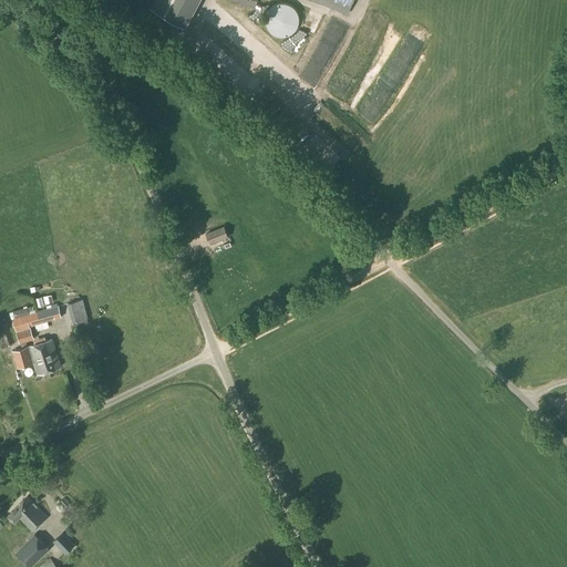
[(313,0),(348,14),(353,0),(313,0)]
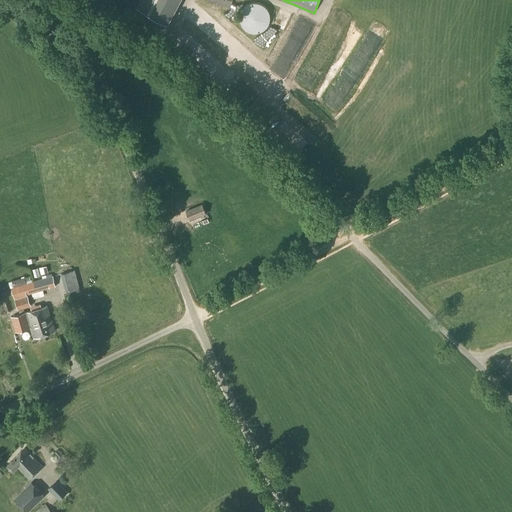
[(254,33),(256,33),(258,33),(259,32),(260,32),(261,31),(262,31),(264,30),(265,29),(266,28),(267,26),(268,25),(268,24),(269,23),(269,22),(270,21),(270,19),(270,18),(270,17),(270,15),(269,14),(269,13),(268,12),(268,10),(267,9),(266,8),(266,7),(265,6),(264,6),(262,5),(261,4),(260,4),(259,3),(258,3),(256,3),(255,3),(252,3),(251,3),(250,4),(249,4),(247,5),(246,6),(245,6),(244,7),(243,8),(243,9),(242,10),(241,12),(241,13),(240,14),(240,15),(240,17),(240,18),(240,19),(240,21),(240,22),(241,23),(241,24),(242,25),(243,26),(243,28),(244,28),(245,29),(246,30),(247,31),(249,31),(250,32),(251,32),(252,33),(254,33)]
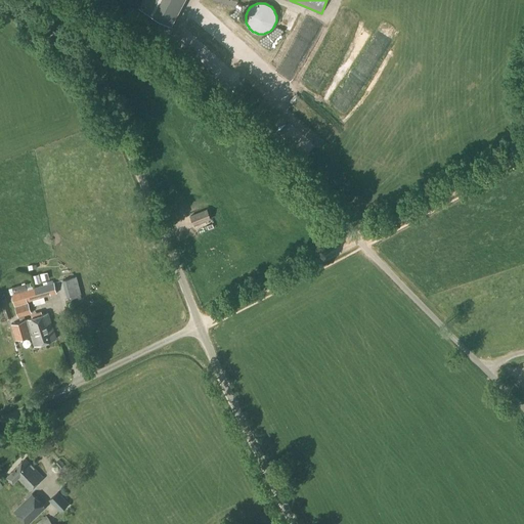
[(280,35),(287,41),(293,35),(288,29),(280,35)]
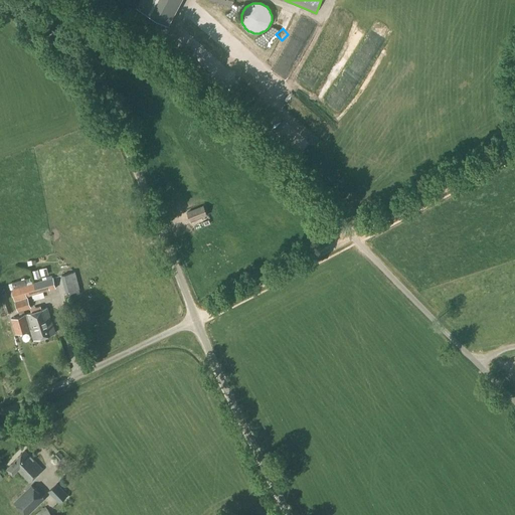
[(254,54),(243,66),(262,84),(274,72),(254,54)]
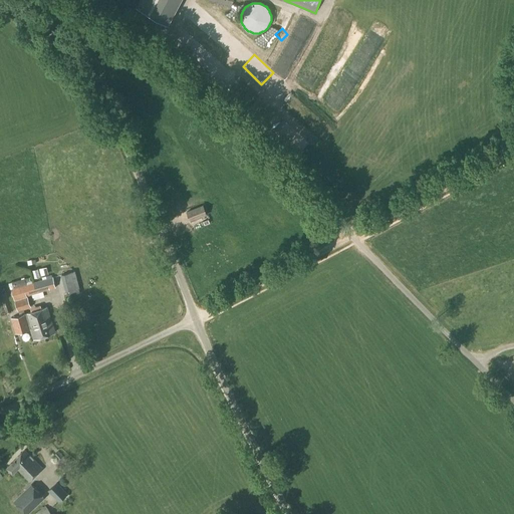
[(277,87),(285,94),(290,87),(281,81),(277,87)]
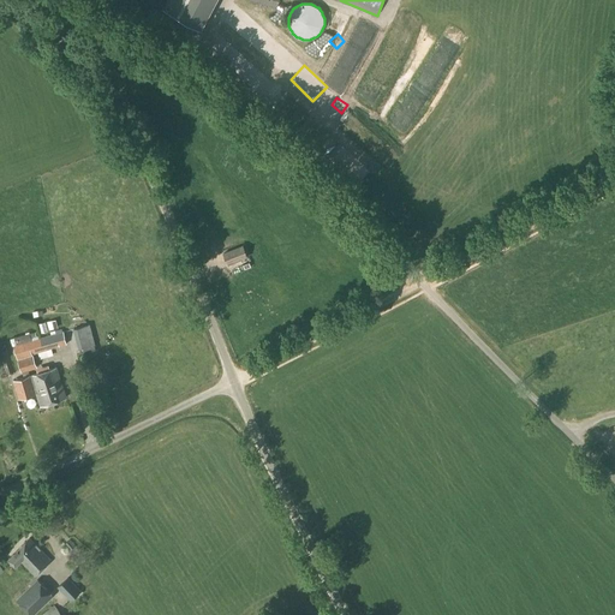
[(228,264),(248,257),(243,246),(224,254),(228,264)]
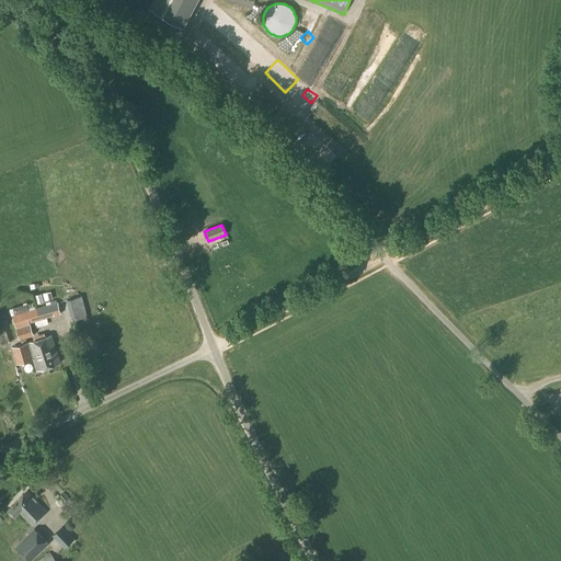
[(73,324),(88,320),(87,315),(82,296),(67,300),(73,324)]
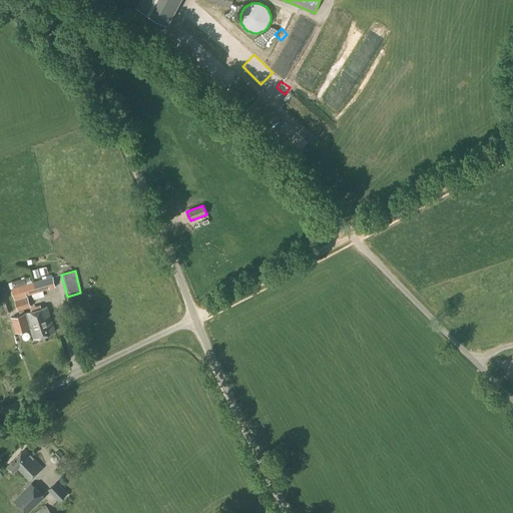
[(16,333),(31,329),(34,338),(55,332),(47,307),(25,314),(24,310),(31,308),(29,302),(28,296),(32,295),(33,301),(44,297),(43,292),(56,288),(53,277),(13,288),(11,289),(18,312),(19,312),(20,315),(11,318),(16,333)]
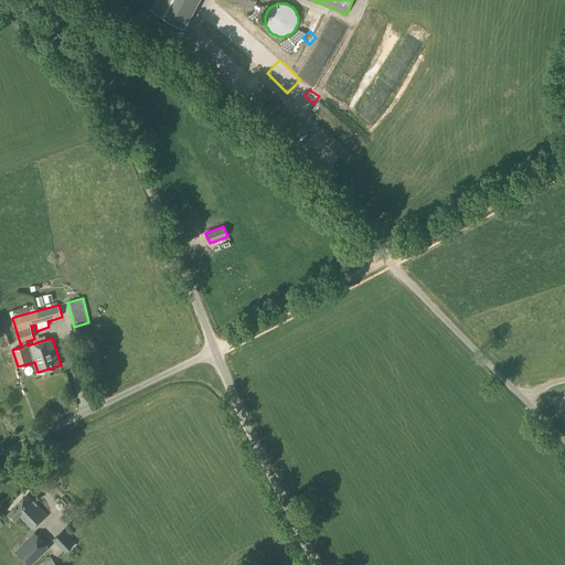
[(0,324),(6,345),(12,343),(7,322),(0,323),(0,324)]
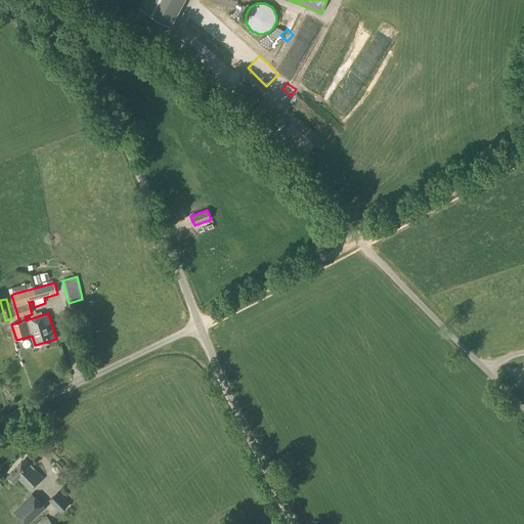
[(30,491),(43,478),(25,459),(7,477),(13,483),(17,479),(30,491)]
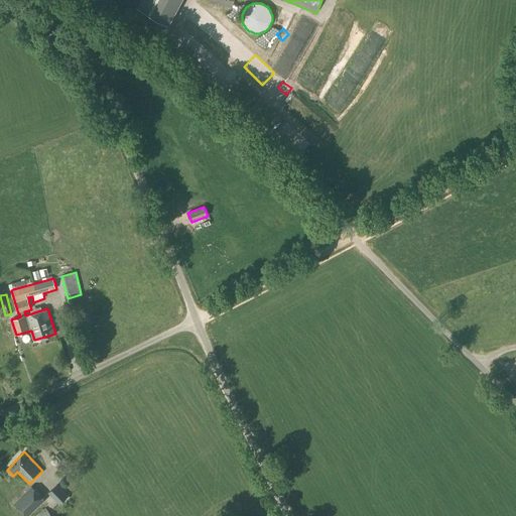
[(58,454),(54,458),(58,462),(62,458),(58,454)]
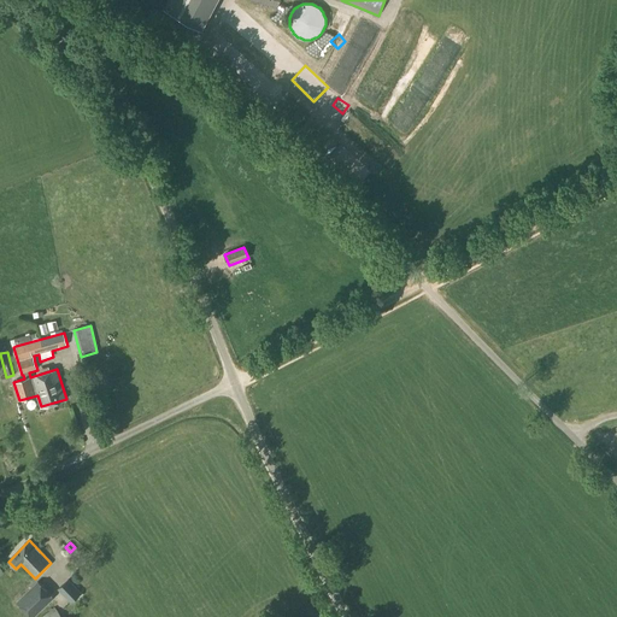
[(71,603),(81,593),(68,581),(58,589),(71,603)]
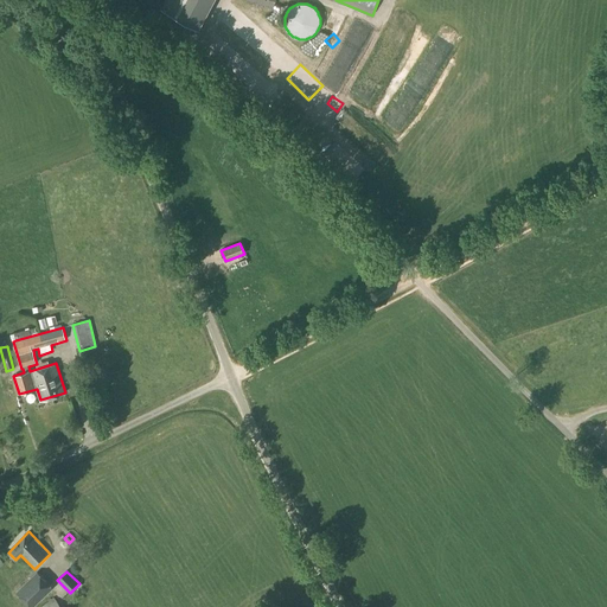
[(32,606),(52,588),(37,573),(17,593),(30,606),(32,606)]
